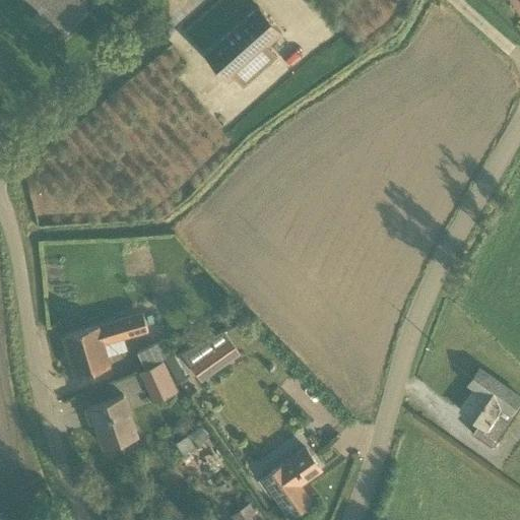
[(22,0),(38,12),(38,13),(31,21),(42,30),(49,23),(50,23),(66,36),(96,0),(22,0)]
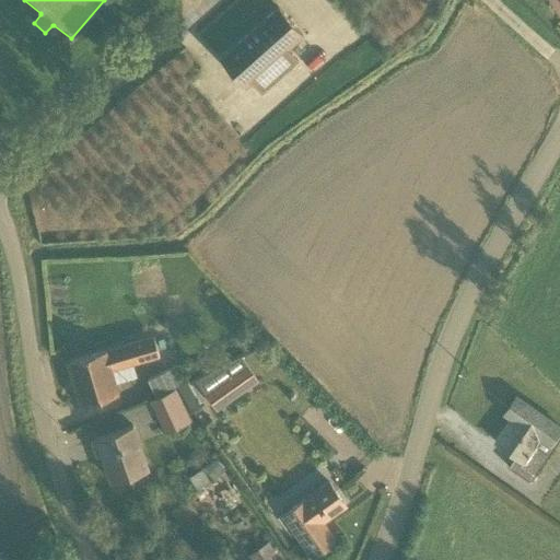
[(302,37),(277,9),(219,60),(244,89),(249,84),(261,96),(298,65),(287,51),(302,37)]
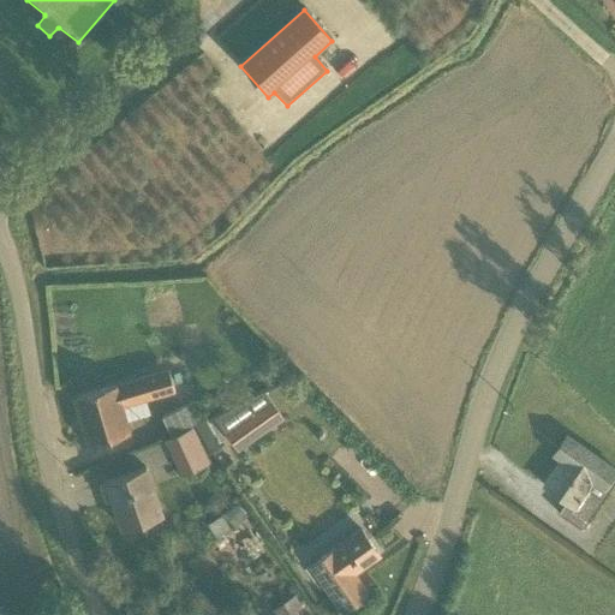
[(73,401),(87,448),(130,435),(126,423),(148,417),(145,404),(173,395),(167,372),(73,401)]
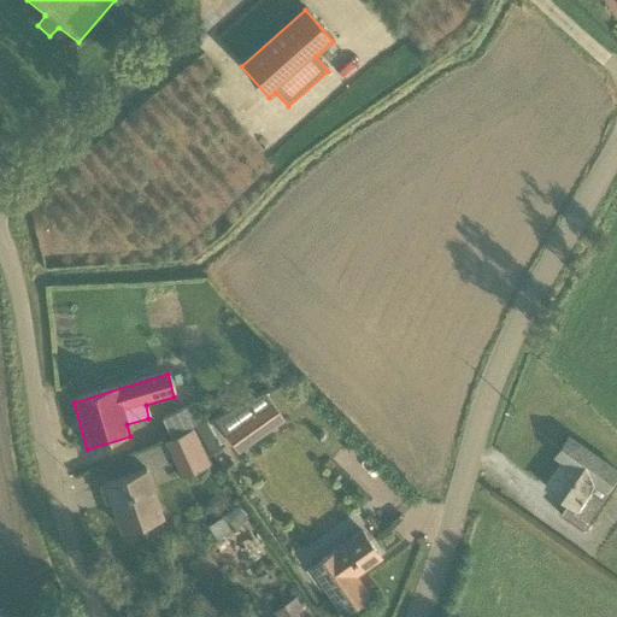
[(213,422),(238,454),(283,422),(263,394),(213,422)]
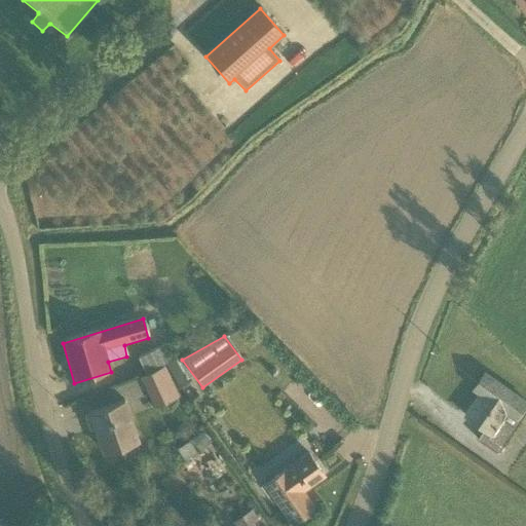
[(138,359),(138,360),(145,374),(164,365),(174,360),(165,345),(138,359)]
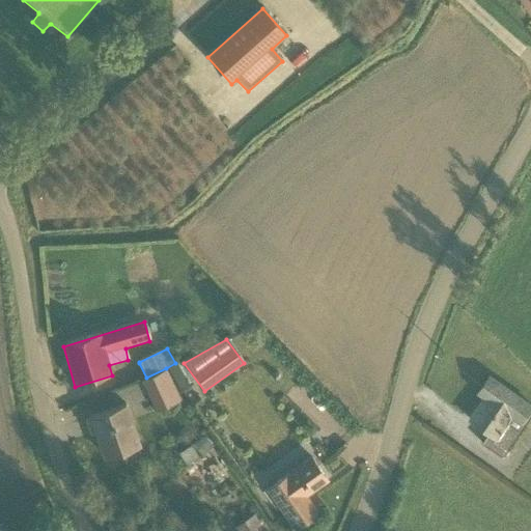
[(190,389),(175,363),(166,368),(182,393),(190,389)]
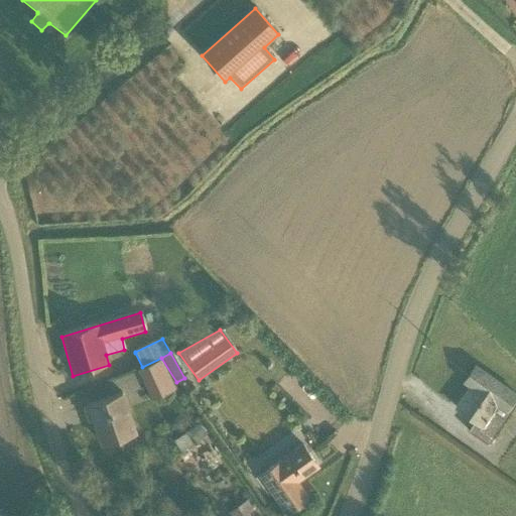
[(155,401),(175,391),(161,361),(138,372),(151,401),(155,401)]
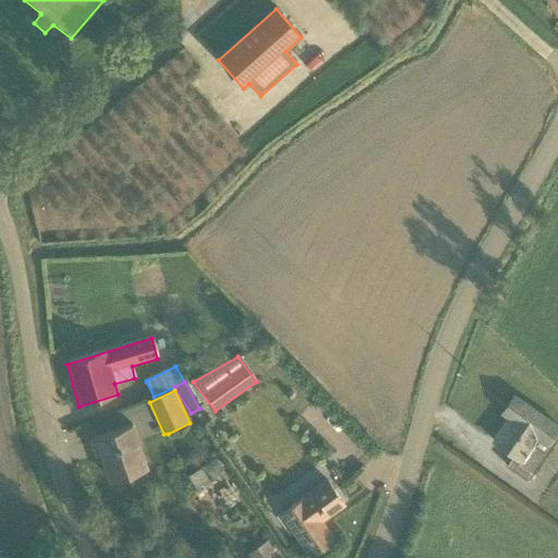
[(557,429),(513,398),(502,414),(511,421),(507,426),(505,425),(493,441),(513,456),(506,466),(526,482),(557,437),(557,429)]
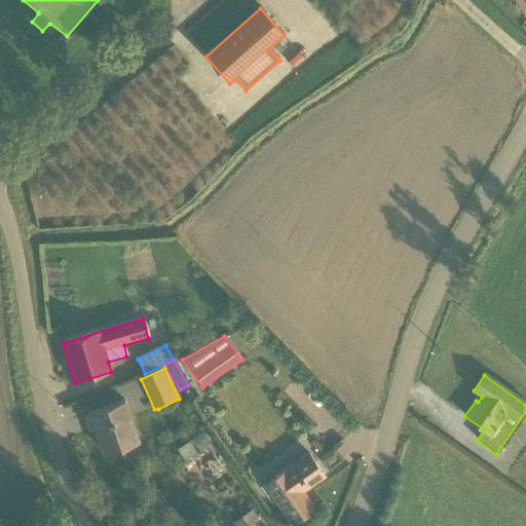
[(125,403),(85,416),(90,431),(96,429),(105,455),(139,443),(125,403)]
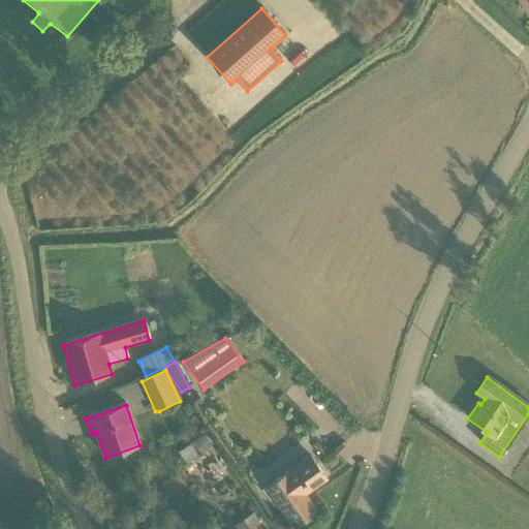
[(210,447),(203,437),(192,443),(199,455),(210,447)]
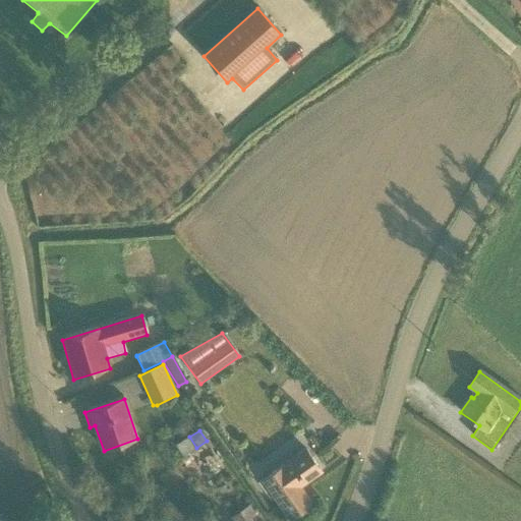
[(187,439),(175,446),(181,457),(193,450),(187,439)]
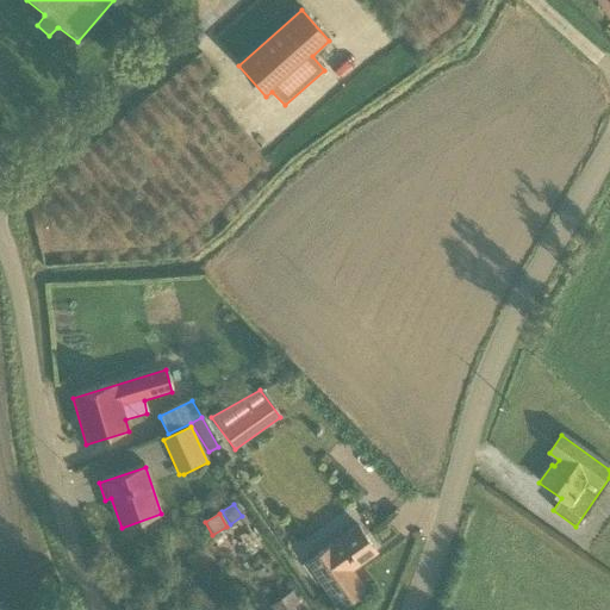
[(306,561),(338,607),(363,589),(350,570),(375,552),(356,526),(306,561)]
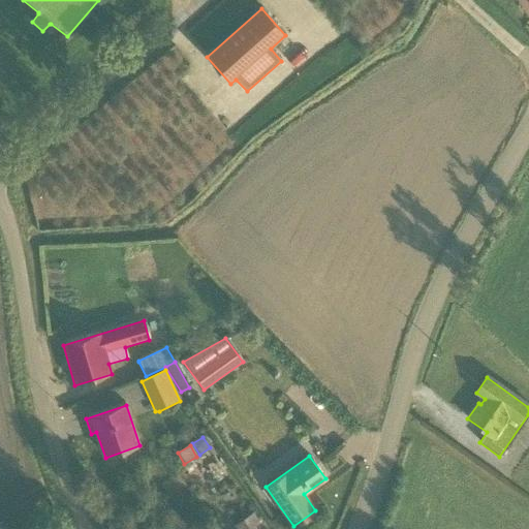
[(250,528),(258,524),(252,515),(231,528),(250,528)]
